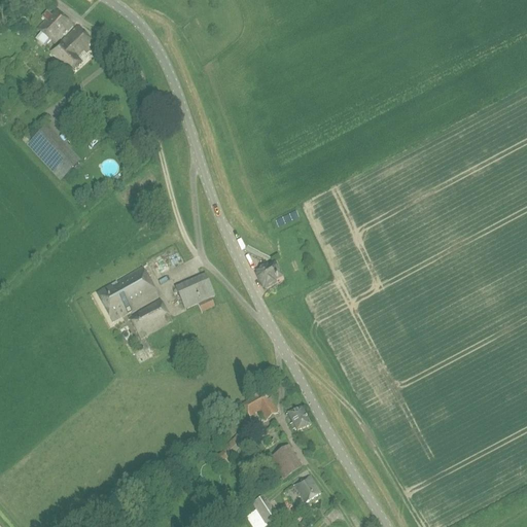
[(55,45),(73,26),(57,9),(51,14),(48,11),(43,16),(46,21),(38,29),(55,45)]
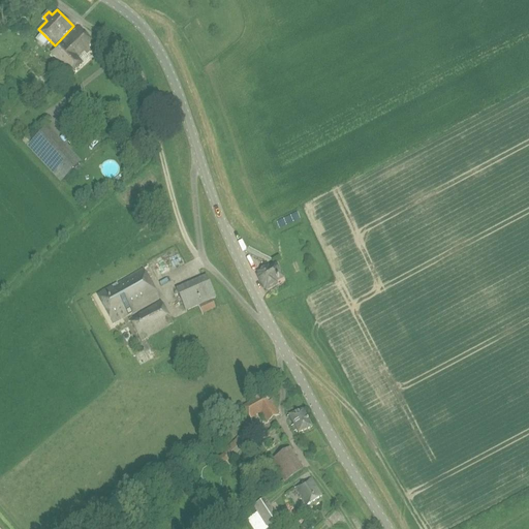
[(62,41),(51,54),(71,74),(83,63),(88,58),(85,54),(95,44),(76,27),(62,41)]
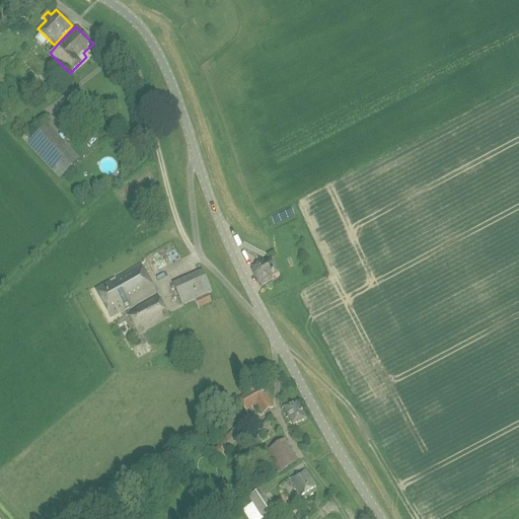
[(60,179),(80,160),(48,126),(26,144),(60,179)]
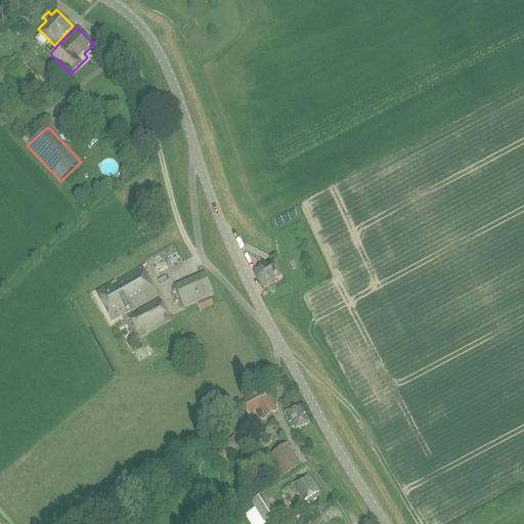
[(171,249),(153,258),(157,266),(175,256),(171,249)]
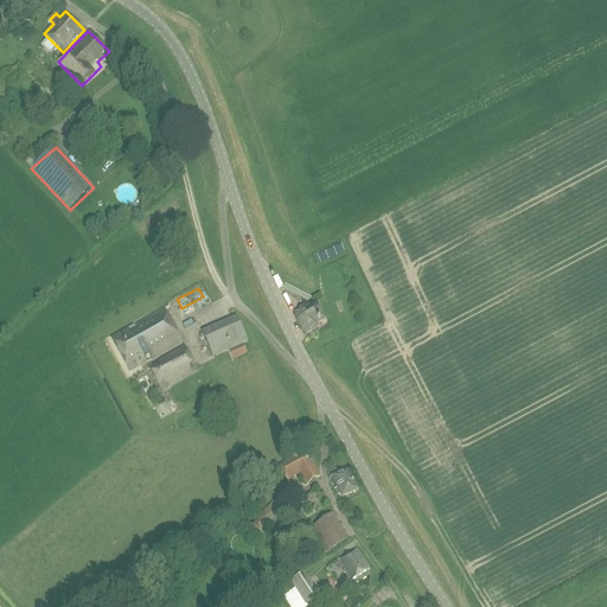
[(307,308),(296,313),(300,320),(298,321),(301,327),(302,326),(306,333),(317,327),(314,325),(324,321),(317,307),(308,311),(307,308)]
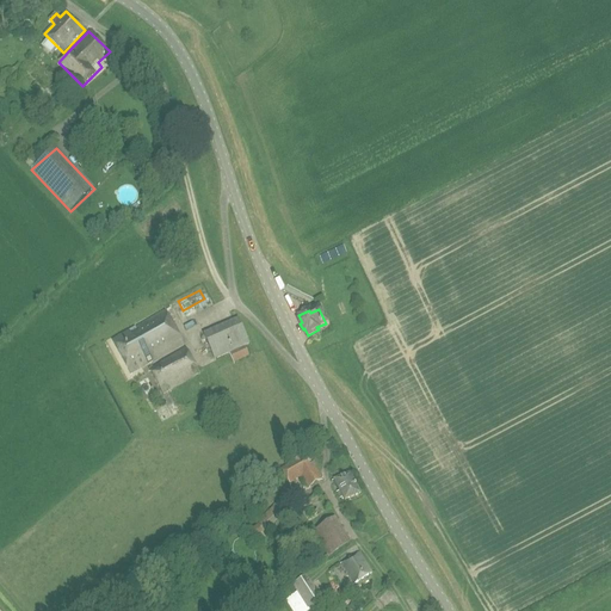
[(185,350),(154,366),(152,363),(183,345),(165,313),(112,341),(130,374),(146,366),(161,394),(198,374),(185,350)]
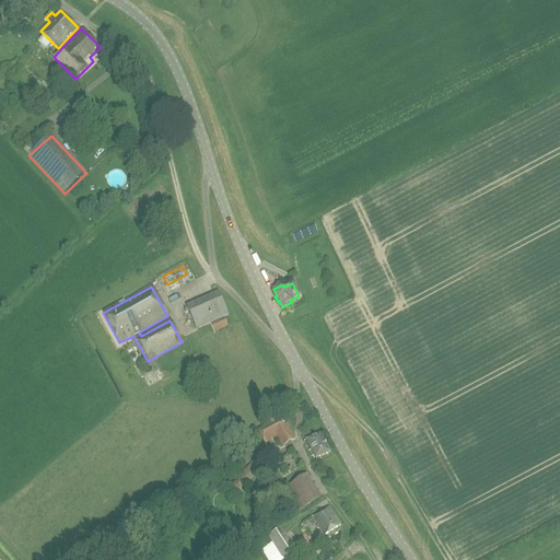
[(228,315),(219,293),(187,307),(196,329),(210,323),(213,333),(228,326),(224,317),(228,315)]
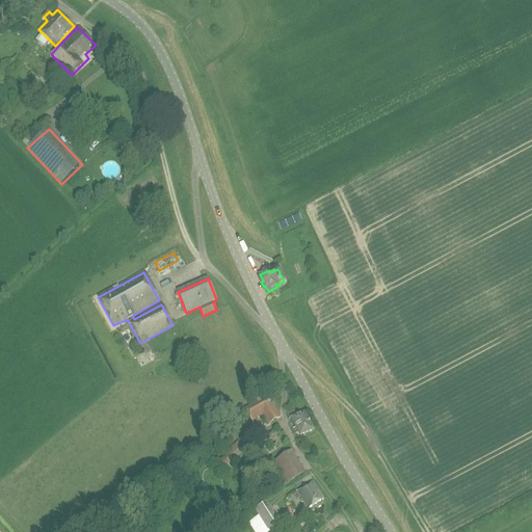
[(268,396),(245,409),(253,422),(263,416),(269,426),(282,419),(268,396)]
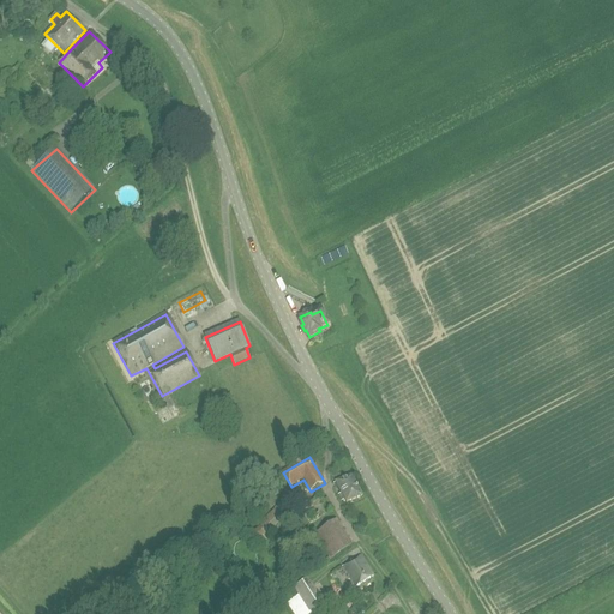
[(348,505),(363,497),(353,476),(344,481),(341,474),(332,479),(341,493),(344,500),(348,505)]
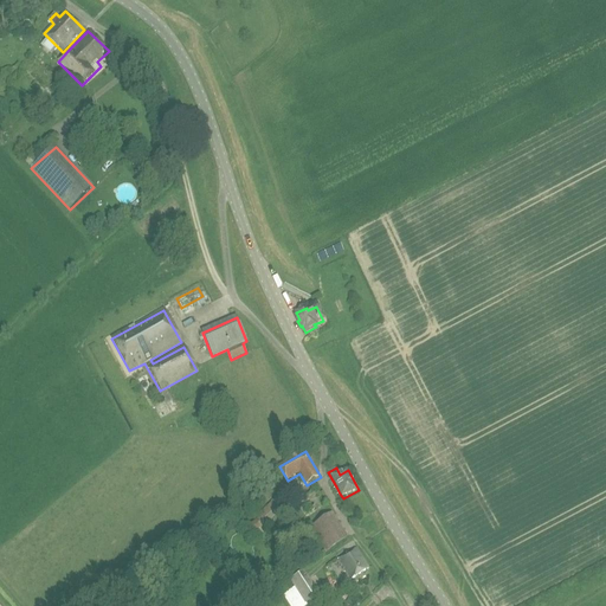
[(297,484),(288,492),(294,501),(303,491),(297,484)]
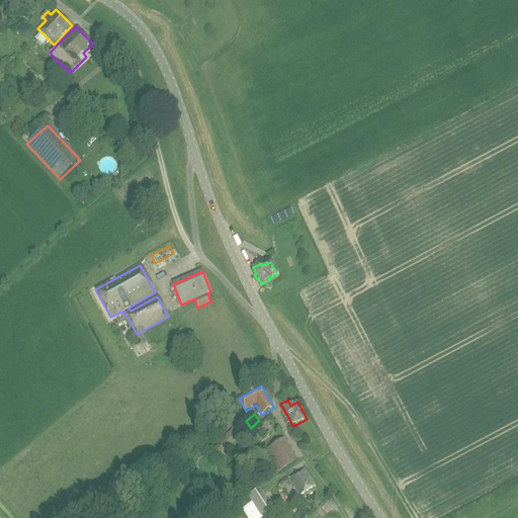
[(276,470),(294,459),(280,438),(263,449),(276,470)]
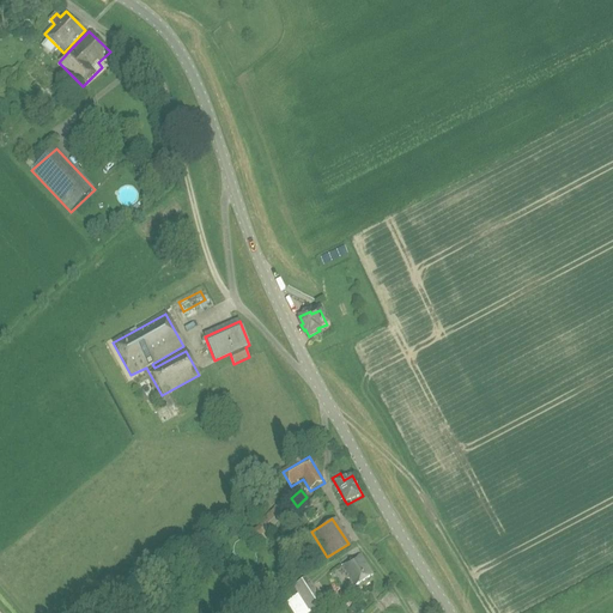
[(356,587),(371,577),(359,557),(343,566),(356,587)]
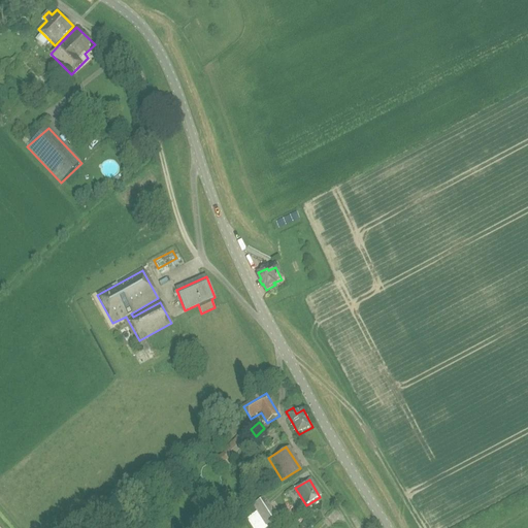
[(265,498),(253,506),(266,527),(267,527),(277,527),(282,526),(278,521),(278,520),(265,498)]
